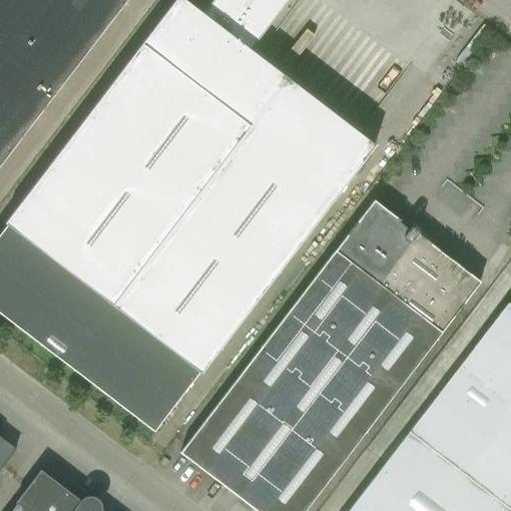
[(178,0),(8,222),(0,232),(0,312),(154,430),(372,146),(250,53),(291,0),(215,0),(202,17),(180,0),(178,0)]
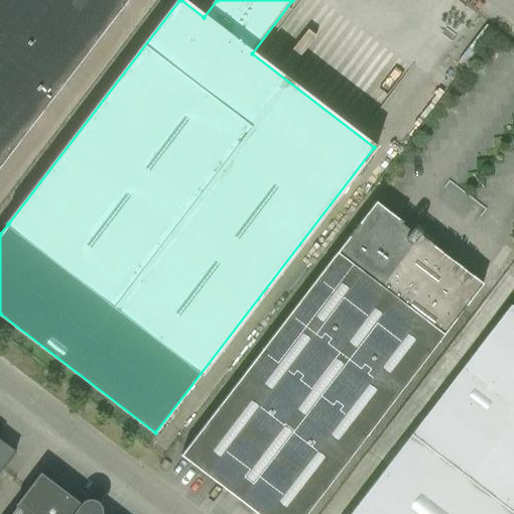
[(0,0),(0,167),(127,0),(0,0)]
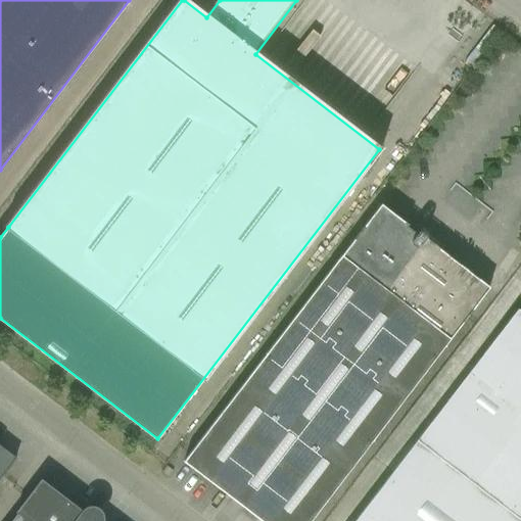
[(185,460),(264,520),(310,520),(405,398),(490,286),(435,243),(427,237),(427,236),(427,232),(423,229),(419,229),(417,232),(407,225),(409,223),(382,202),(185,460)]
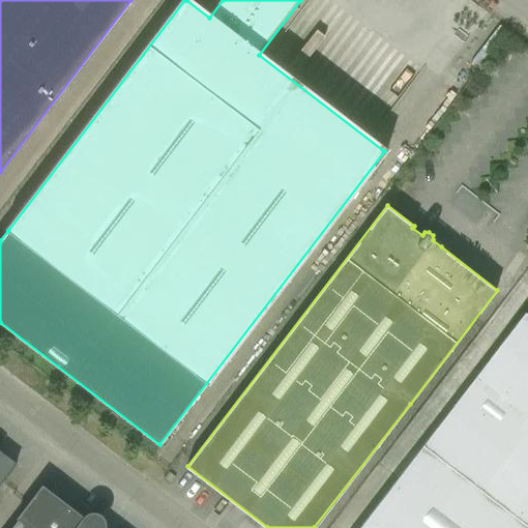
[(527,313),(526,312),(423,444),(387,492),(359,527),(527,527),(527,313)]
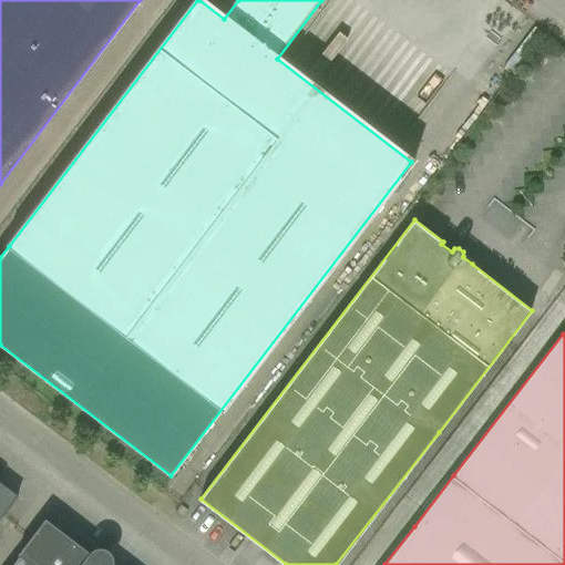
[(0,479),(0,519),(19,494),(0,479)]
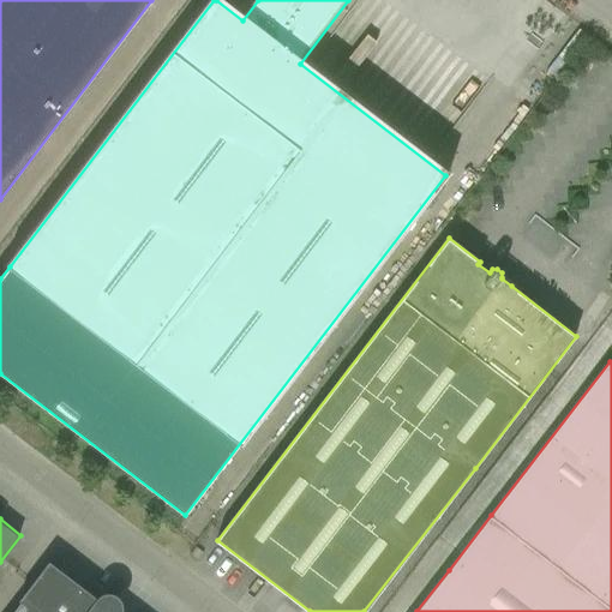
[(119,611),(120,611),(121,610),(121,609),(121,606),(121,605),(120,603),(120,601),(119,599),(117,598),(114,595),(112,595),(111,594),(108,594),(106,595),(103,595),(101,597),(99,599),(49,561),(19,600),(19,601),(11,611),(119,611)]
